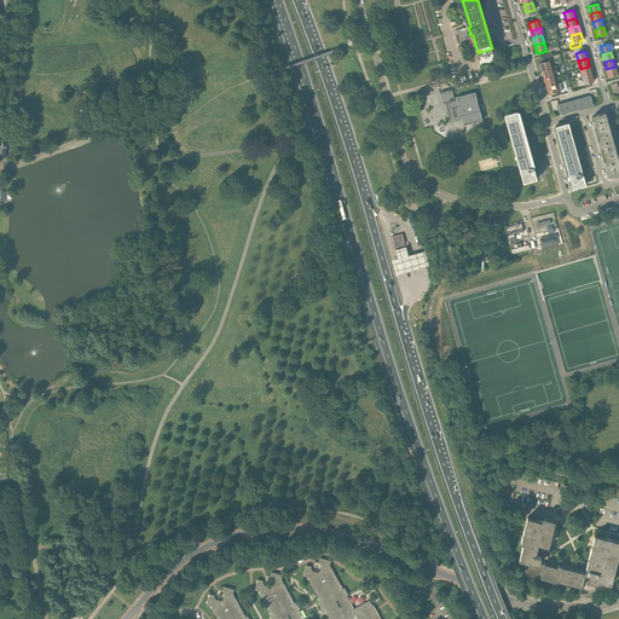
[(539,63),(542,71),(551,69),(549,61),(539,63)]
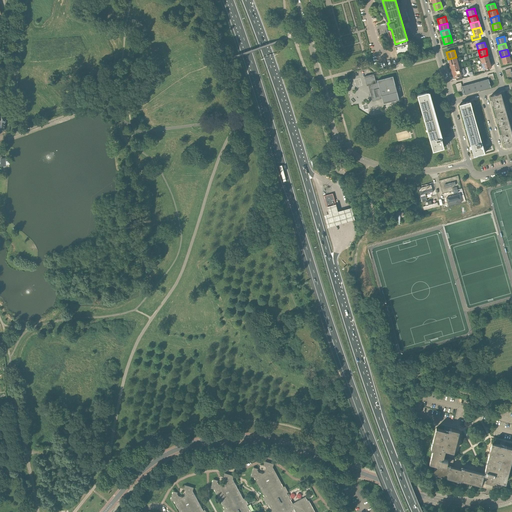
[(482,63),(489,61),(487,55),(480,57),(482,63)]
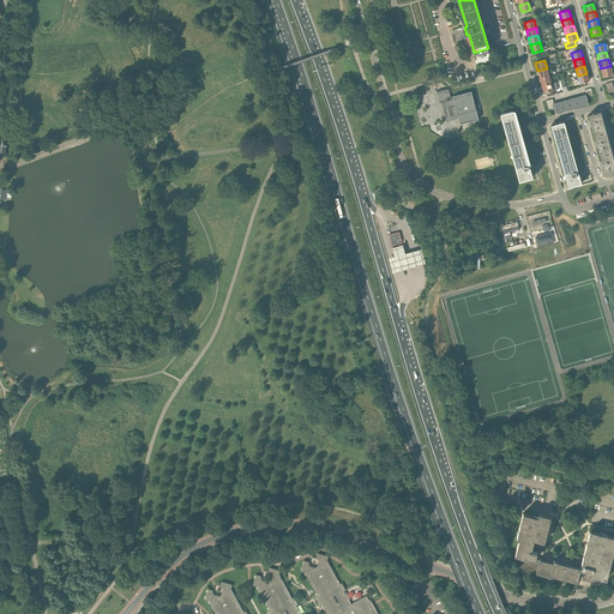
[(611,66),(601,68),(603,77),(613,74),(611,66)]
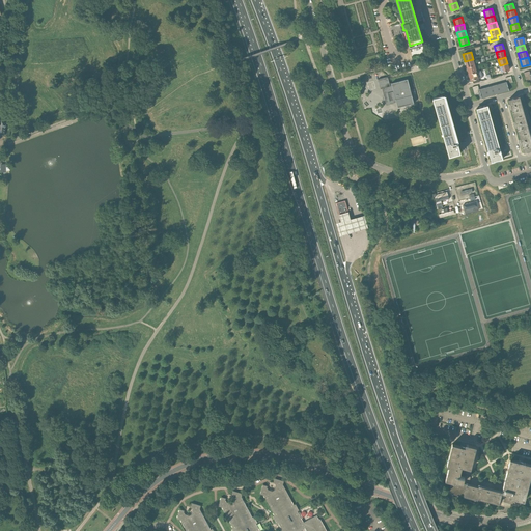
[(473,59),(465,61),(467,67),(475,65),(473,59)]
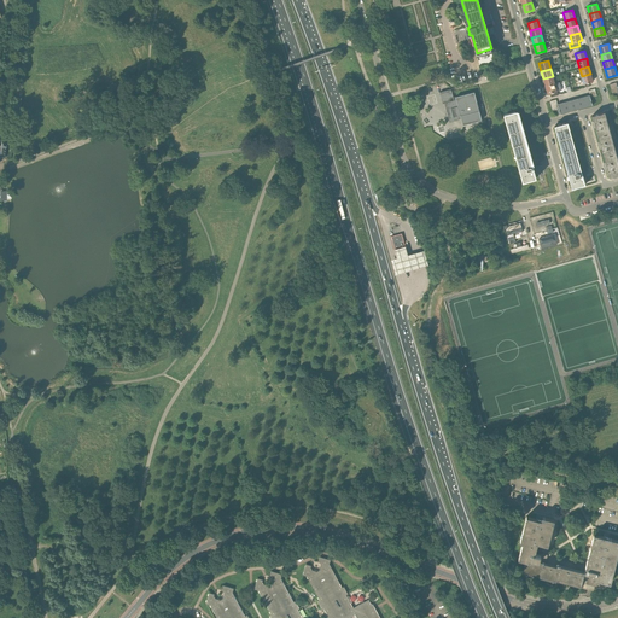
[(590,74),(582,76),(583,83),(593,81),(590,74)]
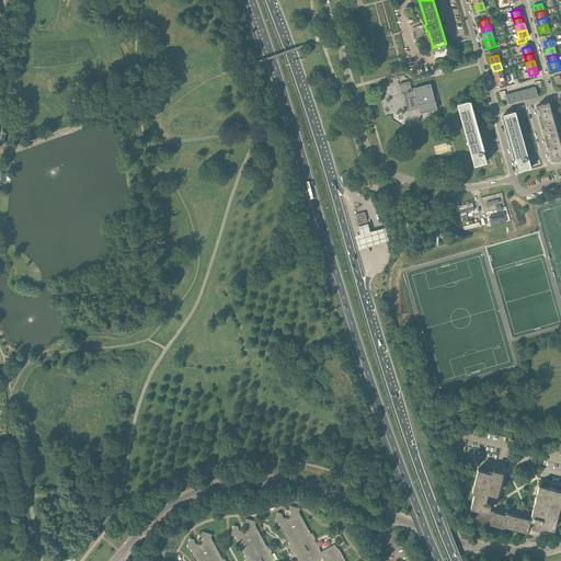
[(502,69),(493,71),(495,78),(503,76),(502,69)]
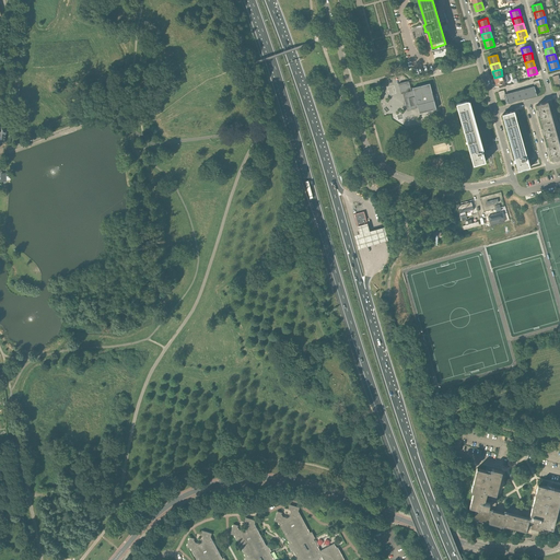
[(502,76),(494,78),(496,85),(504,82),(502,76)]
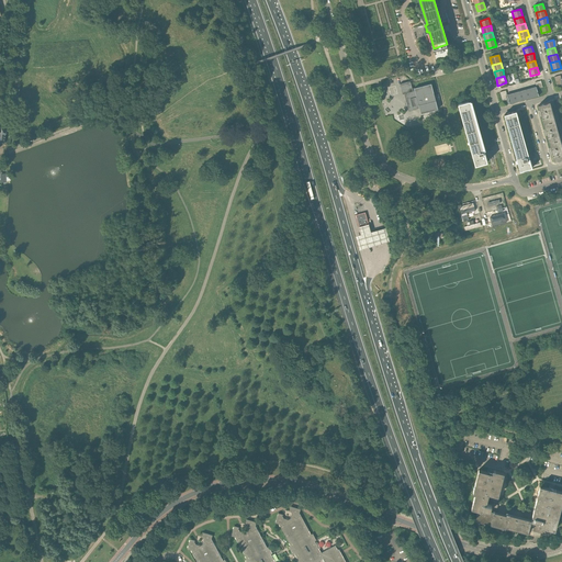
[(419,108),(422,113),(438,109),(431,83),(413,89),(411,81),(400,83),(403,94),(404,93),(408,111),(417,109),(419,108)]
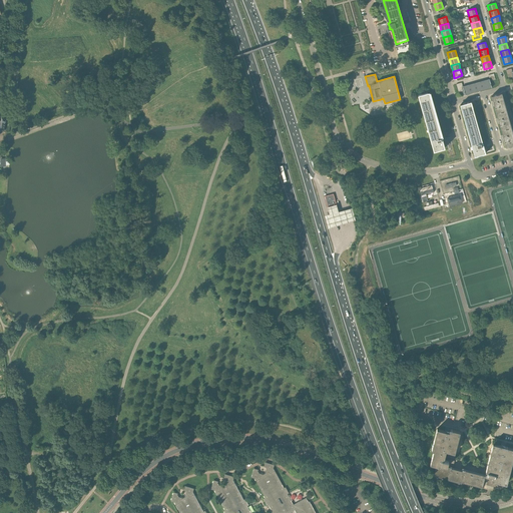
[(463,87),(463,89),(464,91),(465,94),(492,87),(490,81),(490,80),(463,87)]
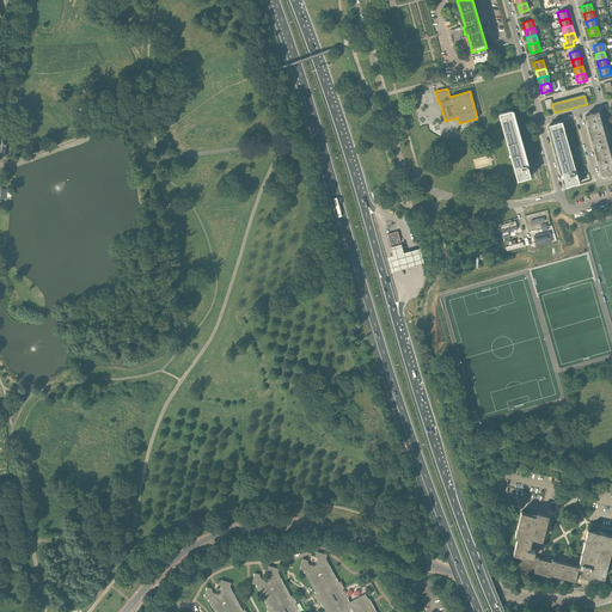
[(528,164),(525,164),(510,110),(500,114),(518,179),(531,176),(528,170),(530,170),(528,164)]
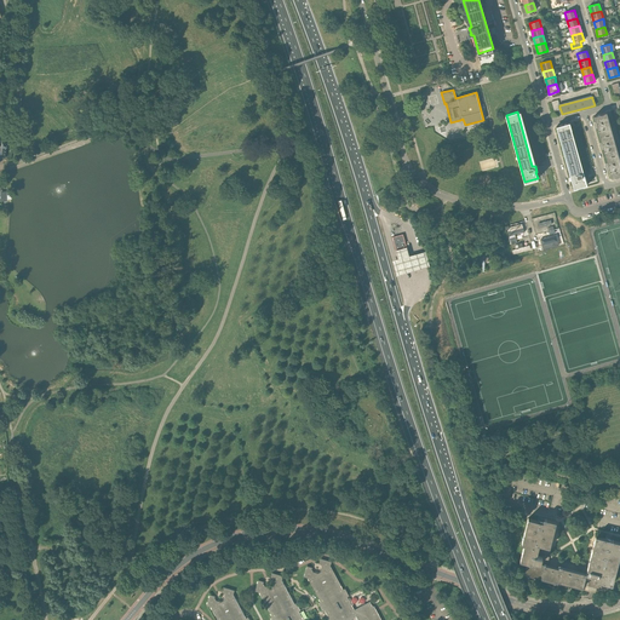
[(600,137),(613,133),(607,113),(595,116),(600,137)]
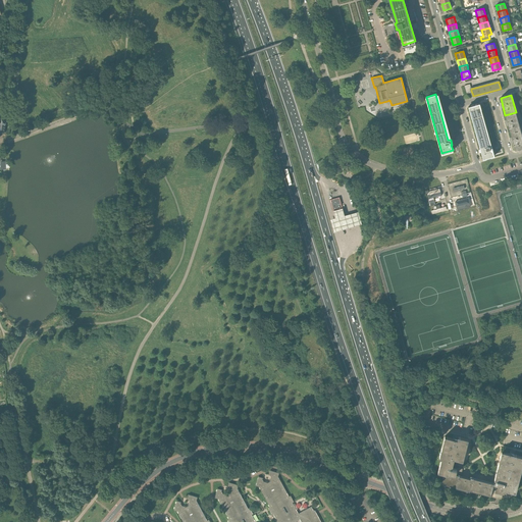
[(479,103),(468,106),(483,159),(493,156),(490,145),(489,145),(479,110),(481,109),(479,103)]
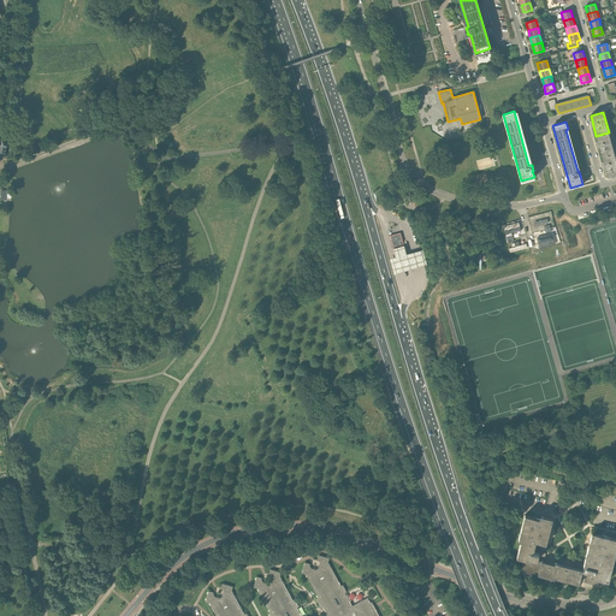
[(614,153),(609,132),(596,136),(602,157),(614,153)]
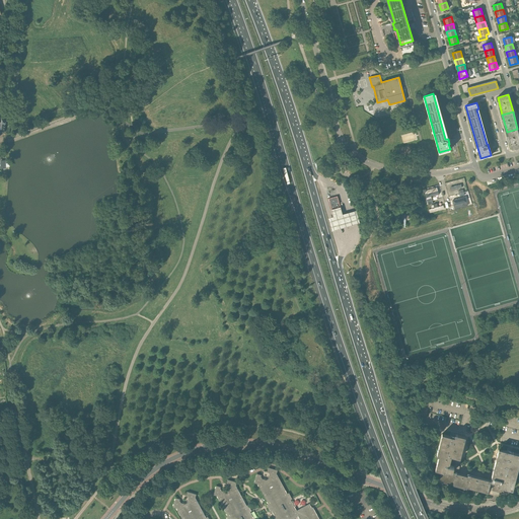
[(518,134),(517,129),(507,132),(512,149),(518,147),(518,134)]
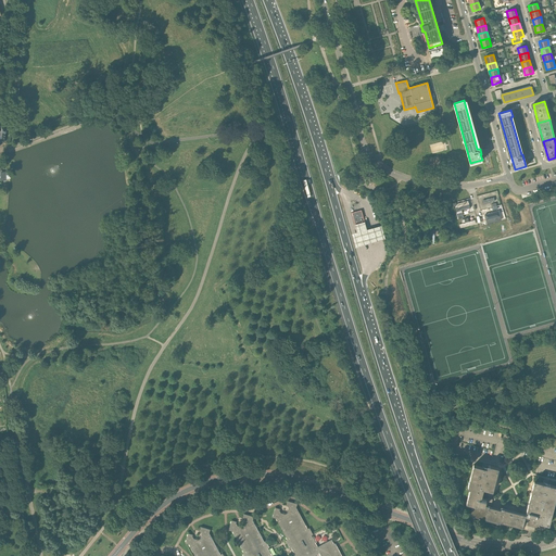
[(352,213),(356,226),(365,223),(362,211),(352,213)]
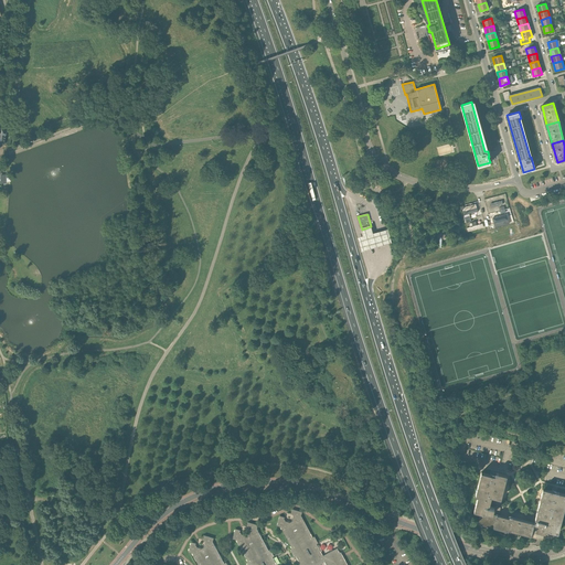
[(475,222),(467,224),(468,227),(465,227),(466,233),(482,227),(481,223),(476,225),(475,222)]
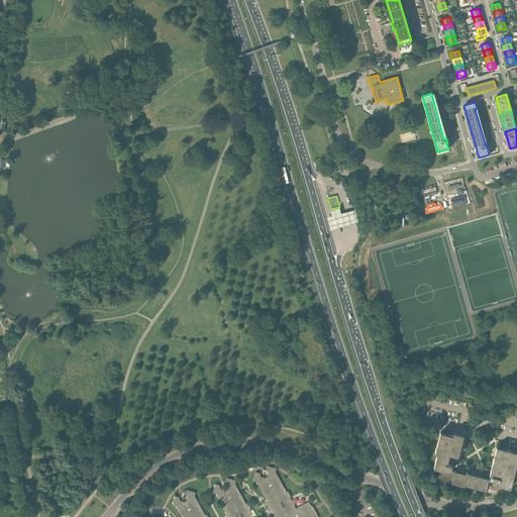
[(339,207),(331,210),(330,210),(332,216),(327,217),(330,230),(358,222),(355,209),(341,213),(339,207)]
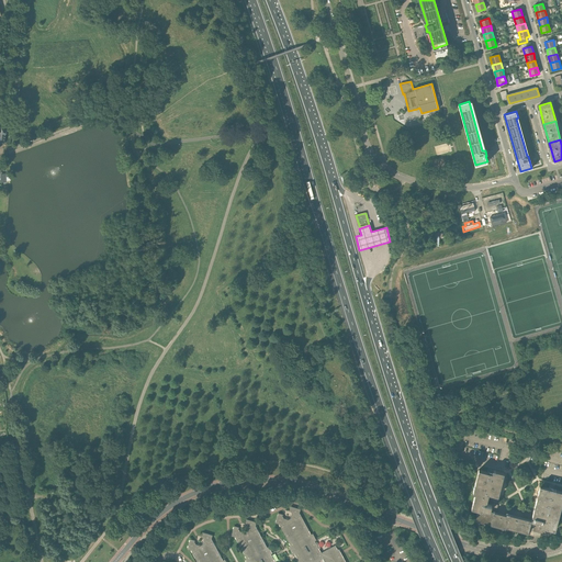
[(493,470),(492,473),(479,470),(473,493),(475,493),(471,508),(479,509),(475,520),(506,529),(506,527),(528,532),(530,527),(534,528),(532,530),(535,531),(542,534),(544,527),(555,530),(561,503),(561,491),(540,486),(532,516),(535,516),(534,521),(532,521),(531,523),(531,521),(508,516),(508,517),(487,512),(487,510),(491,512),(491,510),(494,512),(495,508),(496,509),(496,506),(495,506),(496,504),(491,503),(491,505),(486,504),(487,498),(490,493),(498,496),(505,473),(493,470)]
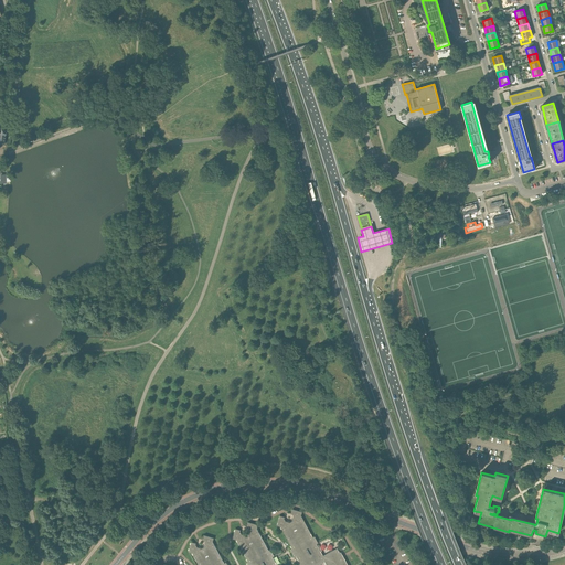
[(341,552),(340,553),(337,548),(323,555),(317,544),(318,543),(315,536),(312,537),(302,519),(301,515),(302,512),(292,509),(290,514),(292,514),(294,516),(292,522),(290,523),(285,521),(284,519),(285,518),(279,515),(277,525),(280,526),(292,548),(290,550),(295,556),(296,556),(297,558),(300,564),(276,564),(273,557),(274,556),(270,550),(268,551),(258,532),(256,529),(258,525),(248,522),(246,526),(248,528),(249,530),(248,534),(246,535),(241,534),(240,532),(241,531),(235,529),(233,539),(236,540),(247,562),(246,562),(247,564),(227,564),(226,563),(224,564),(214,545),(213,542),(214,539),(204,535),(202,540),(204,541),(205,543),(204,547),(202,548),(196,547),(195,545),(196,543),(191,542),(189,552),(192,553),(193,556),(198,564),(348,564),(342,555),(341,552)]
